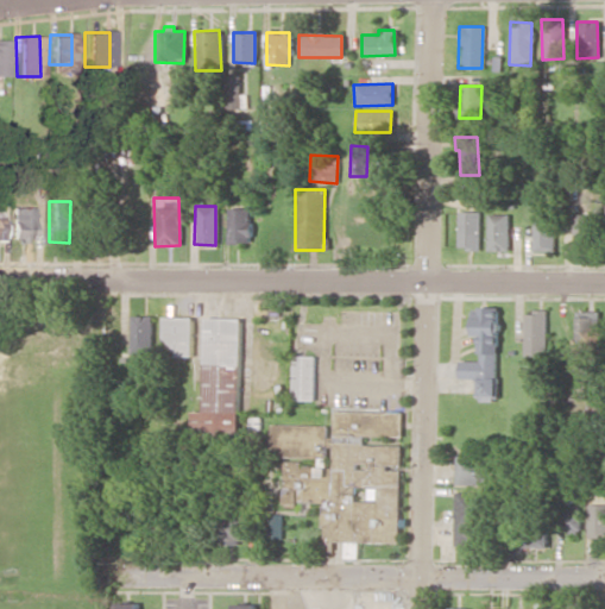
[(29,242),(30,208),(8,207),(7,240),(29,242)]
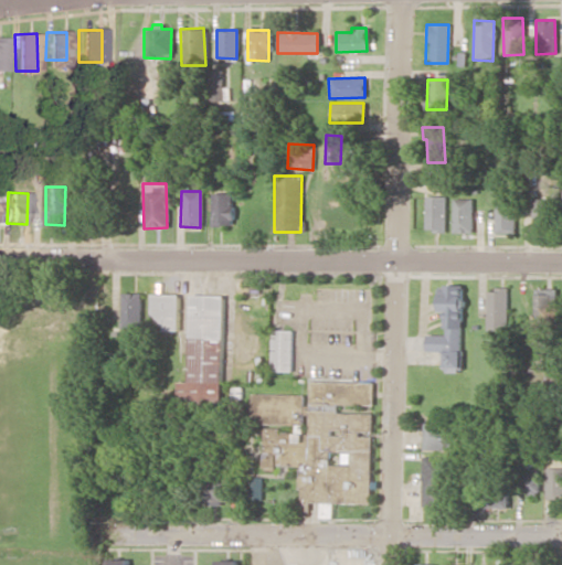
[(231,193),(210,193),(210,225),(231,225),(231,193)]
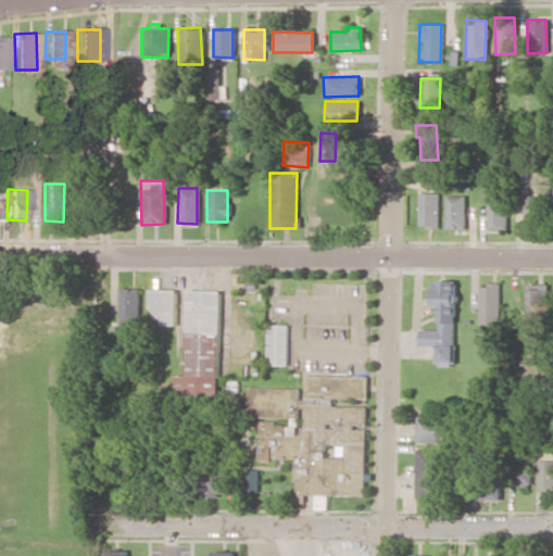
[(438,193),(417,193),(417,227),(438,228),(438,193)]
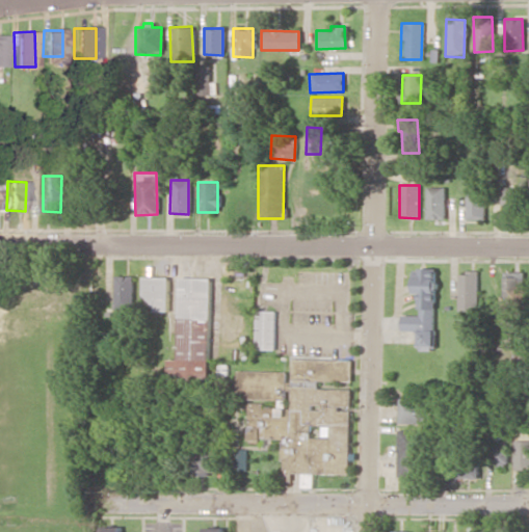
[(426,219),(444,219),(444,187),(426,187),(426,219)]
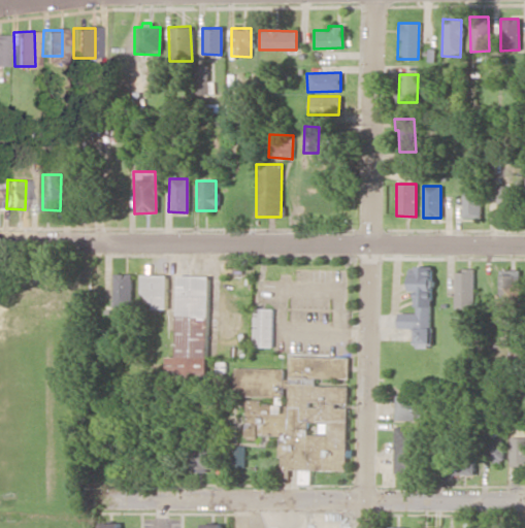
[(497,186),(496,218),(511,219),(512,187),(497,186)]
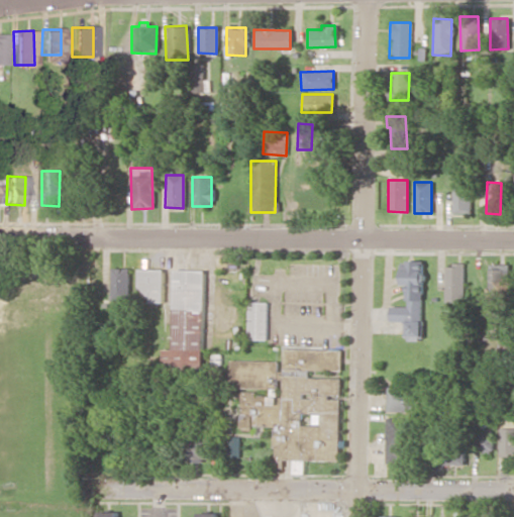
[(452,212),(470,213),(471,185),(453,184),(452,212)]
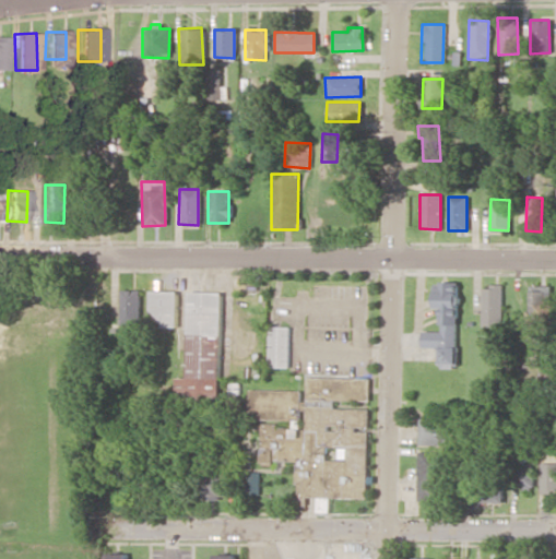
[(420,331),(420,348),(435,348),(435,367),(454,368),(457,283),(433,282),(433,309),(438,309),(437,331),(420,331)]
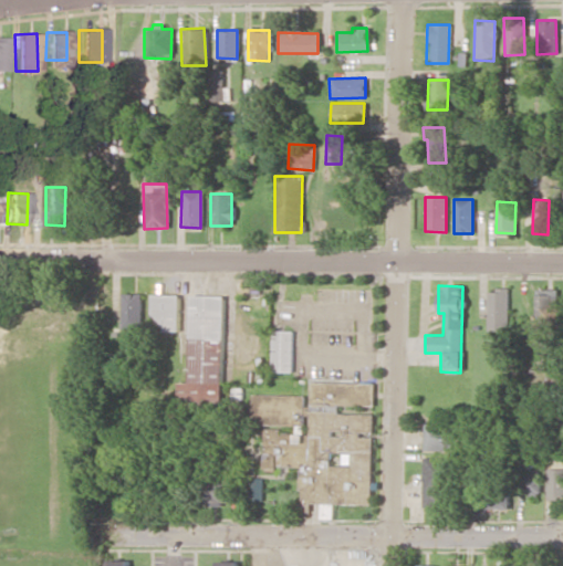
[(507,290),(487,290),(486,332),(507,332),(507,290)]
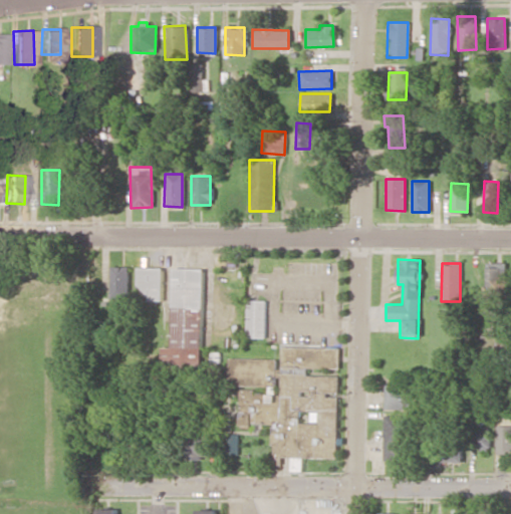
[(506,263),(485,263),(485,295),(505,295),(506,263)]
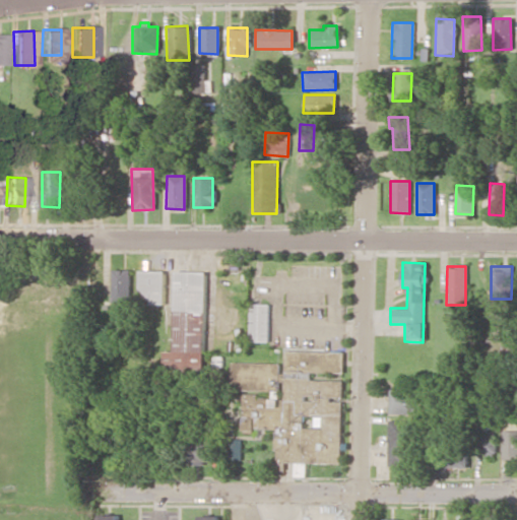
[(128,270),(110,269),(109,302),(127,302),(128,270)]
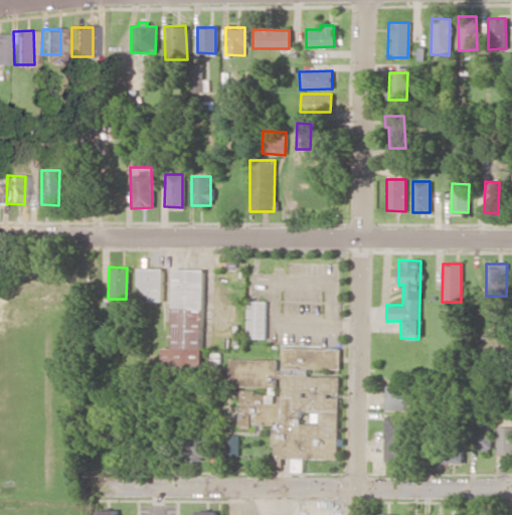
[(160,302),(161,268),(136,268),(135,302),(160,302)]
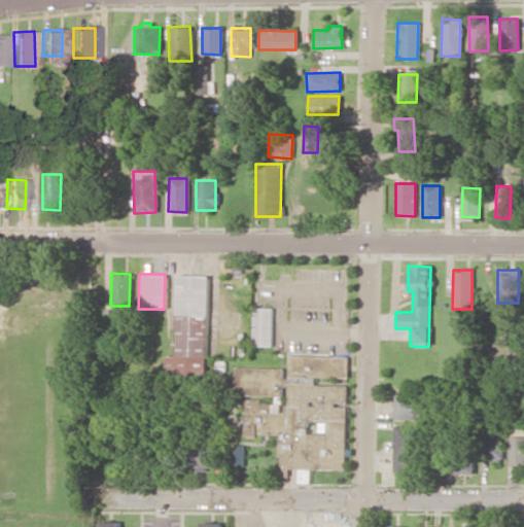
[(206,276),(174,275),(173,356),(164,356),(163,375),(205,376),(206,276)]
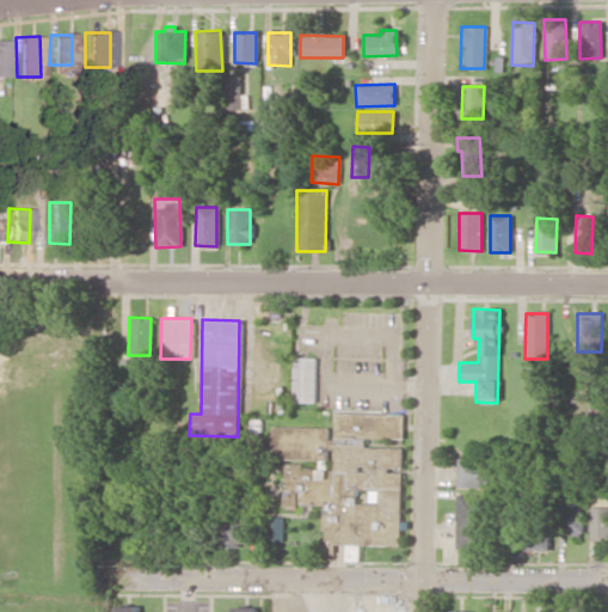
[(290,403),(313,403),(314,359),(292,359),(290,403)]
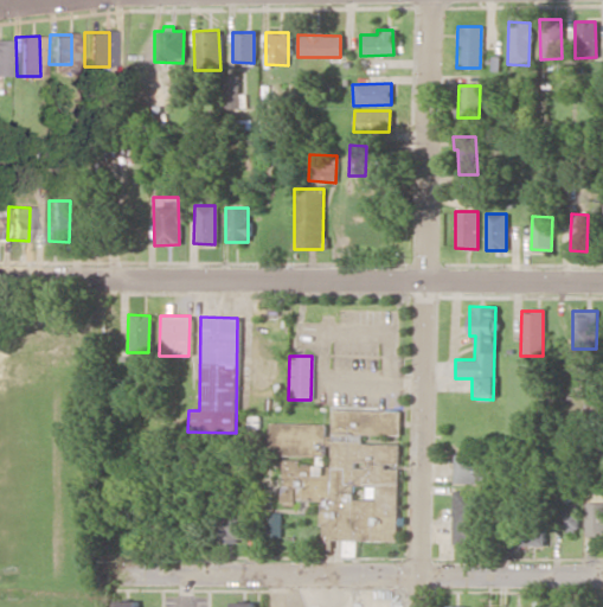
[(601,404),(582,404),(581,417),(601,419),(601,404)]
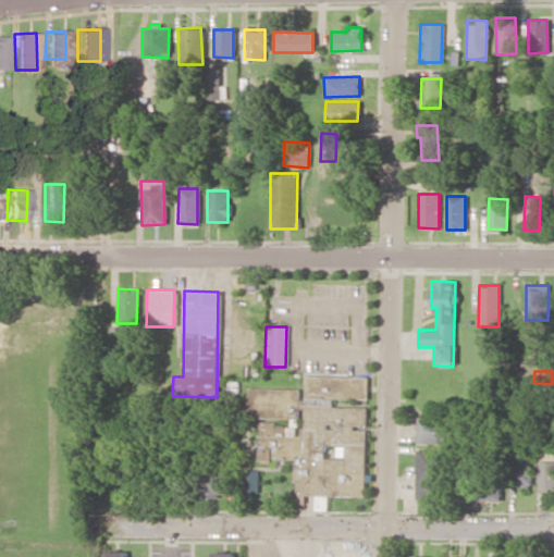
[(364,496),(365,408),(331,408),(331,399),(366,399),(366,378),(300,376),(300,390),(246,388),(246,419),(257,419),(257,460),(293,460),(292,495),(364,496)]
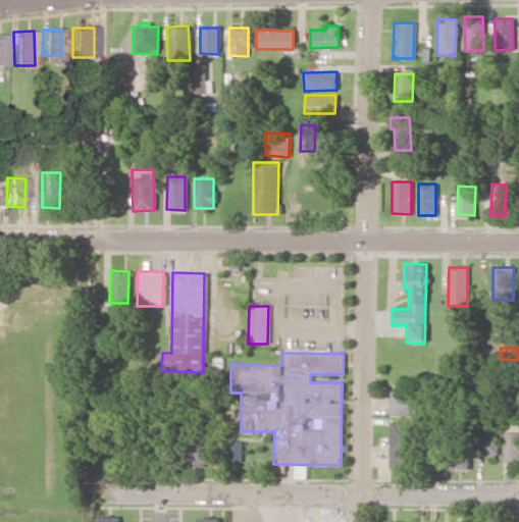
[(388,415),(414,415),(414,390),(388,390),(388,415)]
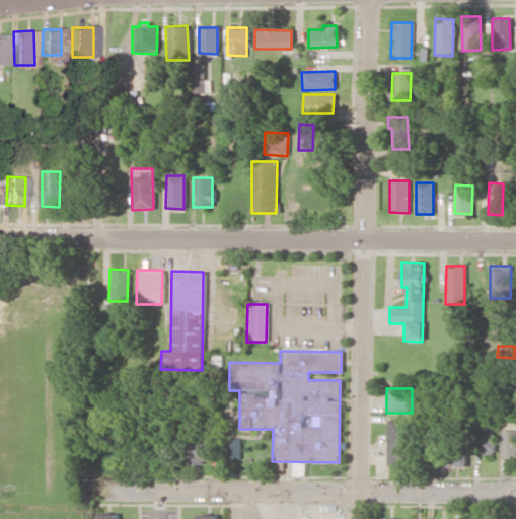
[(515,458),(515,430),(500,430),(499,458),(515,458)]
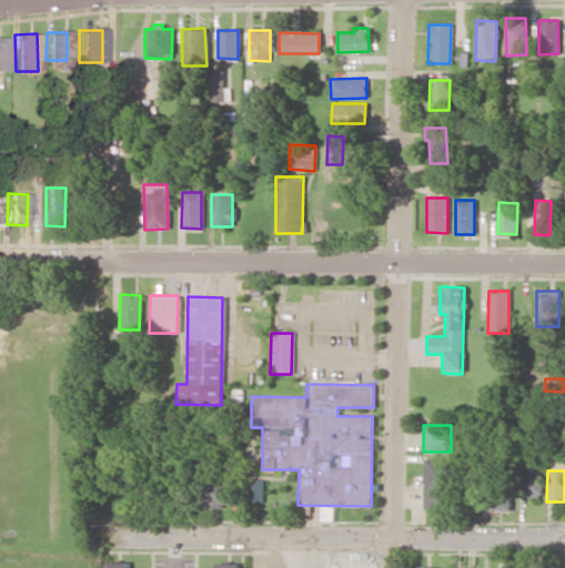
[(540,497),(541,475),(525,474),(524,497),(540,497)]
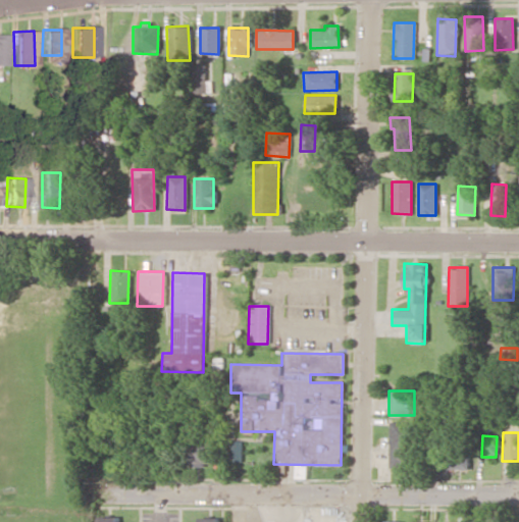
[(210,464),(209,441),(184,442),(185,464),(210,464)]
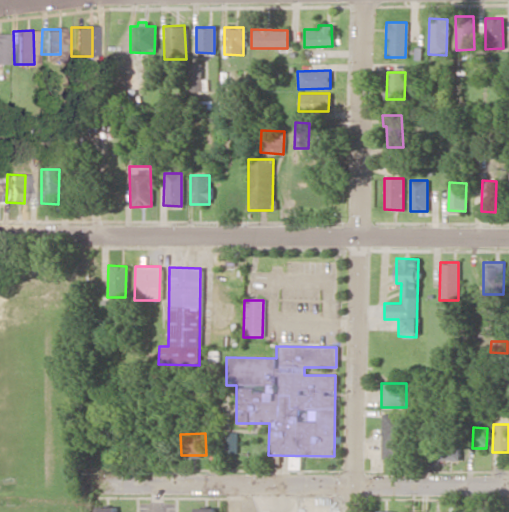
[(225,433),(224,453),(235,453),(236,433),(225,433)]
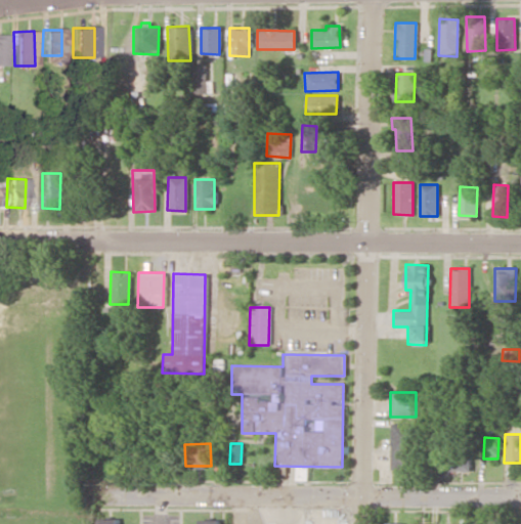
[(470,471),(469,448),(447,448),(447,472),(470,471)]
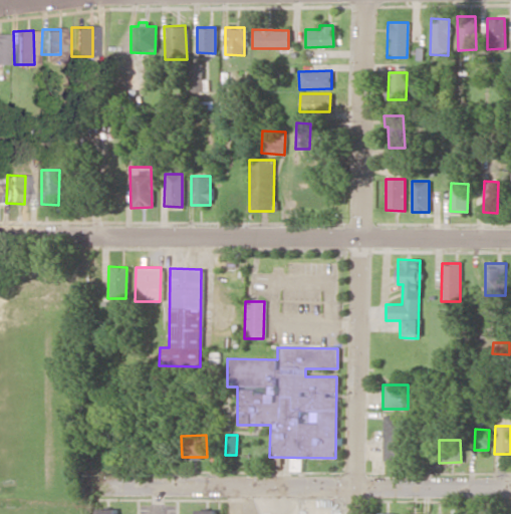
[(288,471),(299,472),(300,458),(288,458),(288,471)]
